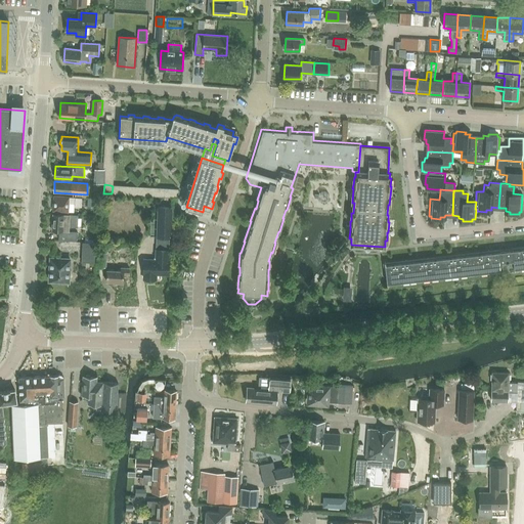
[(82,198),(54,195),(53,210),(69,211),(69,203),(75,203),(75,206),(81,206),(82,198)]
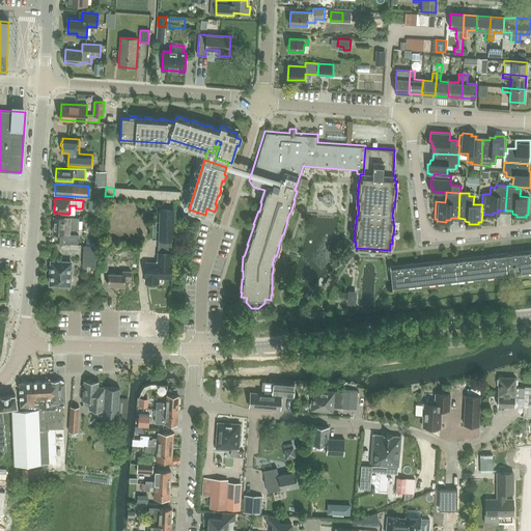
[(160,210),(159,241),(173,241),(174,210),(160,210)]
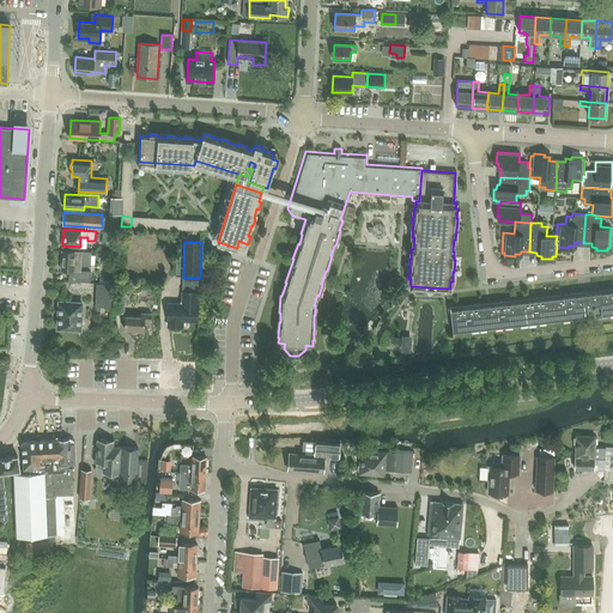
[(62,250),(61,269),(70,269),(68,280),(79,281),(90,281),(91,271),(80,269),(82,265),(90,266),(91,253),(62,250)]
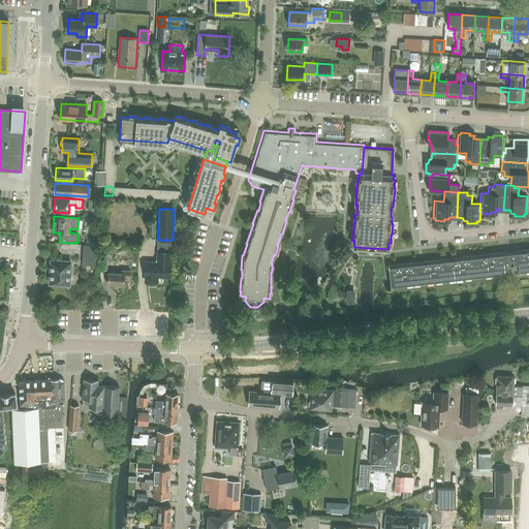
[(83,265),(95,265),(96,245),(84,244),(83,265)]
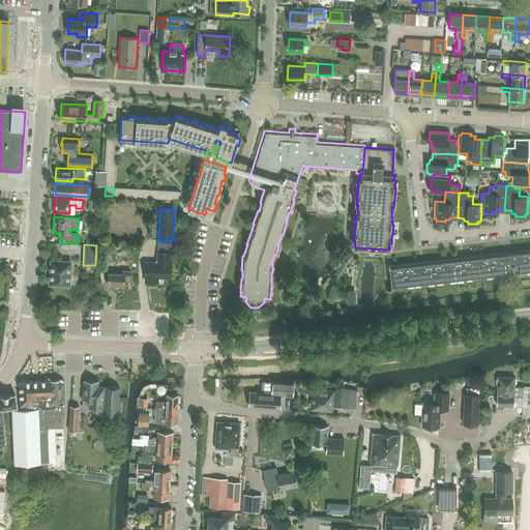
[(529,251),(518,253),(520,269),(526,268),(526,270),(529,269),(529,251)]
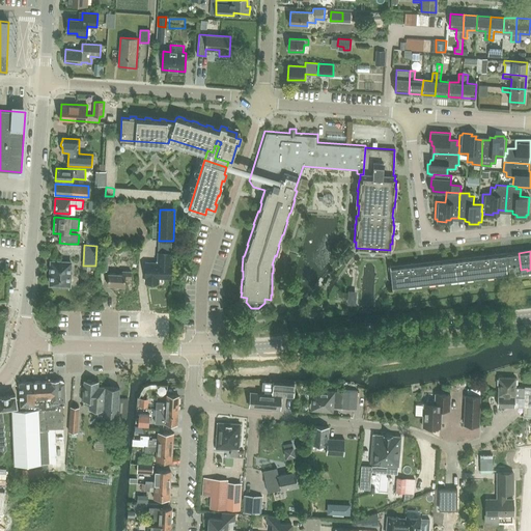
[(146,262),(145,277),(146,277),(146,282),(159,282),(159,277),(170,278),(171,253),(159,252),(158,262),(146,262)]
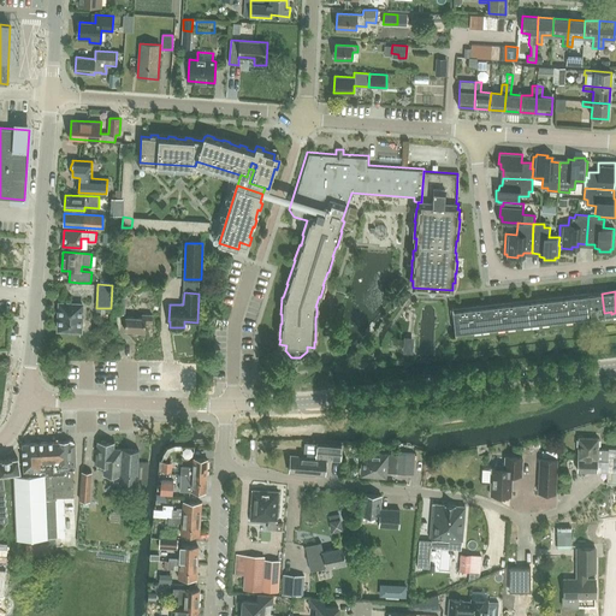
[(588,295),(591,314),(604,313),(602,294),(588,295)]
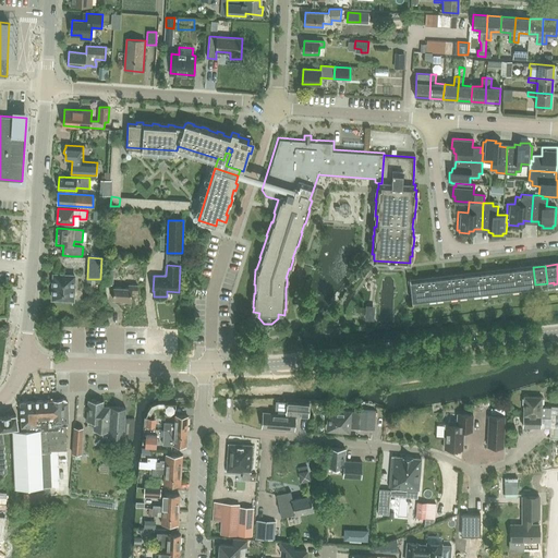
[(518,269),(520,289),(535,288),(535,284),(533,267),(518,269)]
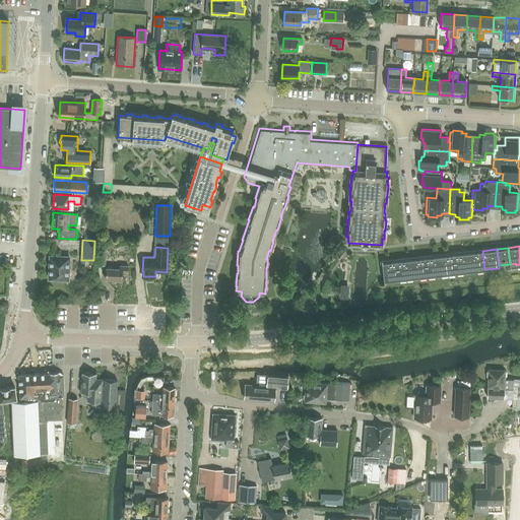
[(96,264),(106,265),(106,251),(98,250),(96,264)]
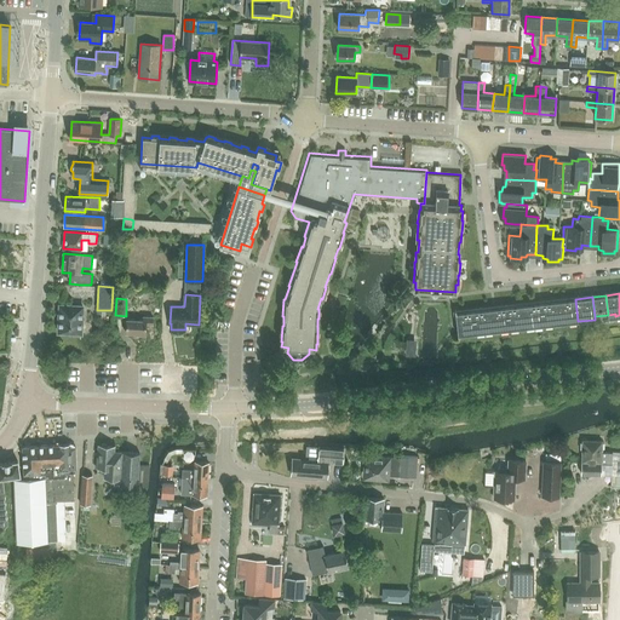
[(575,299),(557,302),(560,321),(567,320),(568,322),(578,321),(575,299)]
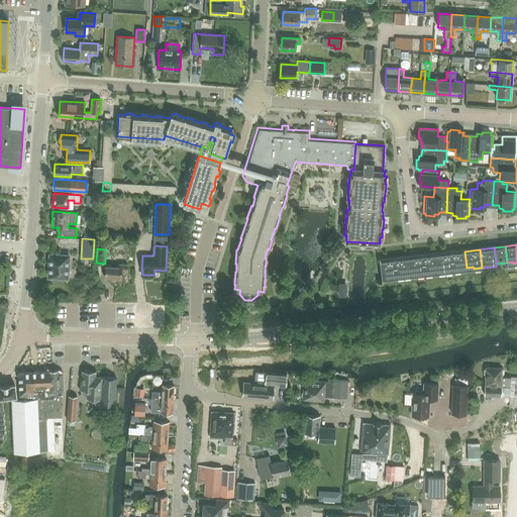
[(464,251),(450,252),(452,271),(461,271),(460,269),(467,268),(464,251)]
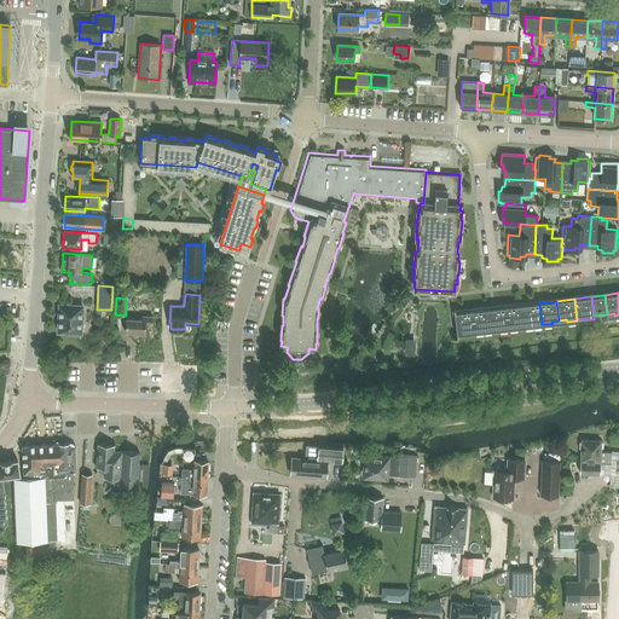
[(539,302),(522,305),(525,324),(532,323),(532,325),(542,324),(539,302)]
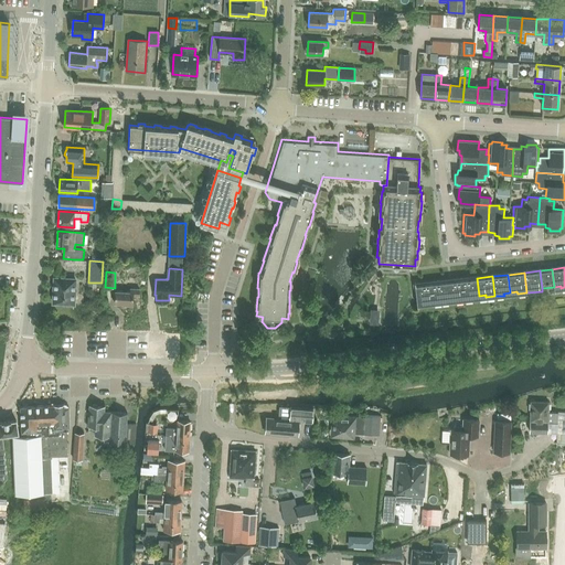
[(56,302),(56,306),(63,306),(64,304),(74,304),(75,294),(76,294),(76,284),(75,284),(75,279),(54,278),(53,302),(56,302)]
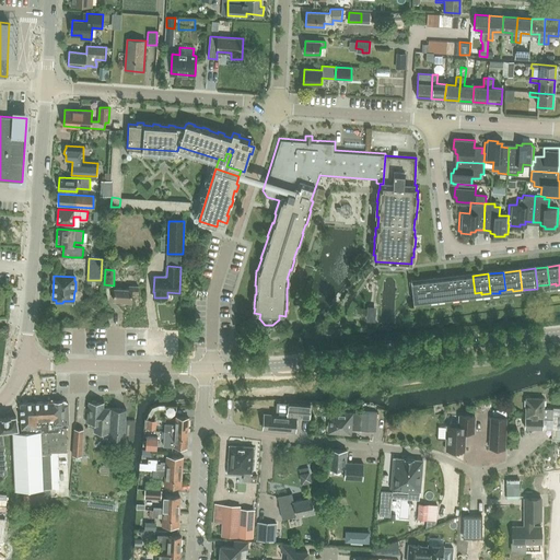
[(473,276),(457,277),(459,298),(468,296),(468,294),(475,293),(473,276)]
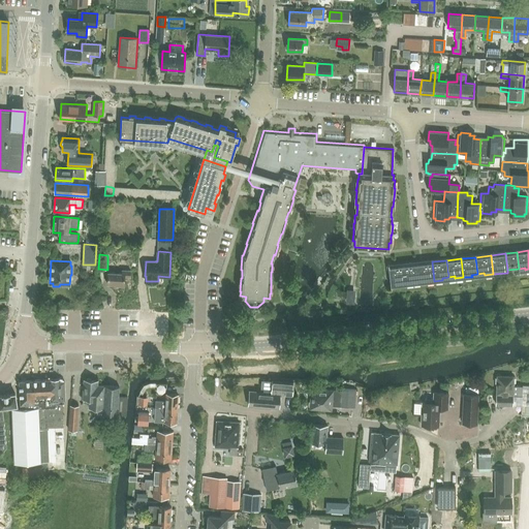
[(432,261),(417,263),(419,280),(426,280),(426,282),(434,281),(432,261)]
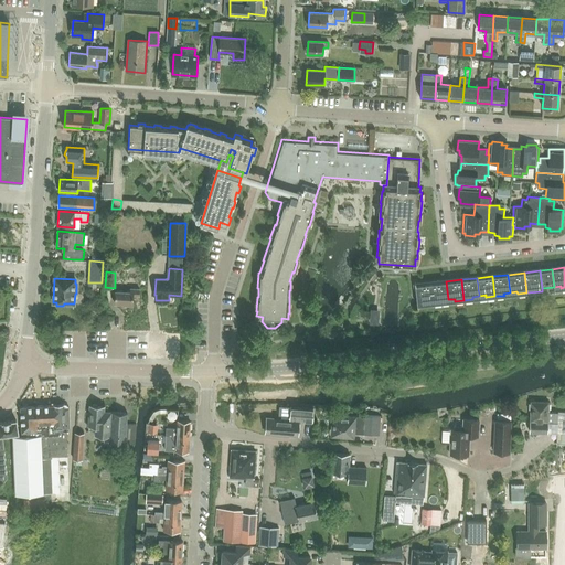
[(446,281),(430,283),(433,304),(441,302),(441,300),(448,299),(446,281)]
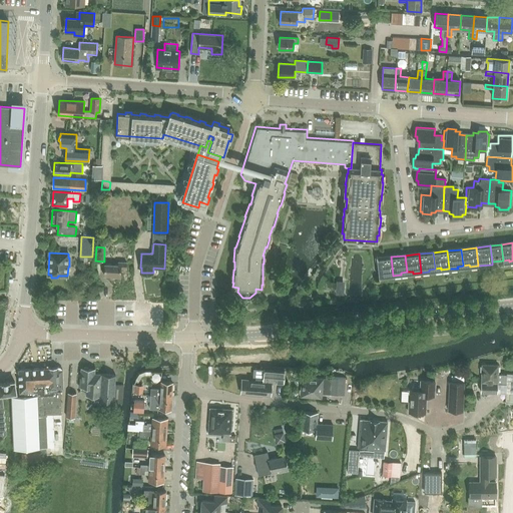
[(391,257),(377,259),(379,275),(384,275),(385,277),(393,276),(391,257)]
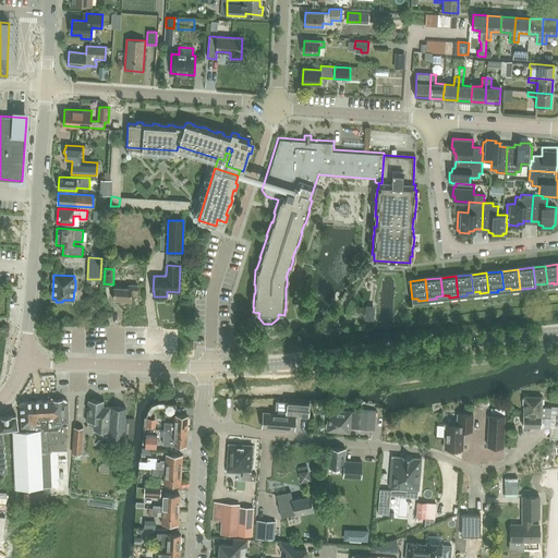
[(121,300),(121,301),(131,302),(132,291),(137,292),(137,286),(129,284),(129,289),(113,288),(112,300),(121,300)]
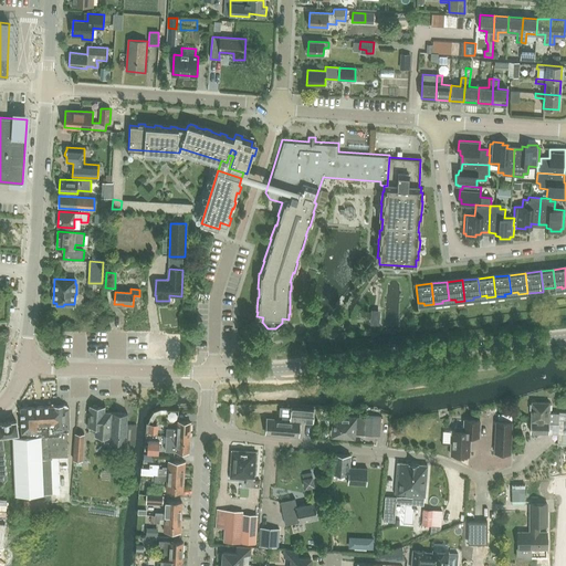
[(549,402),(531,401),(531,432),(548,433),(548,426),(558,426),(559,413),(559,412),(548,411),(549,402)]
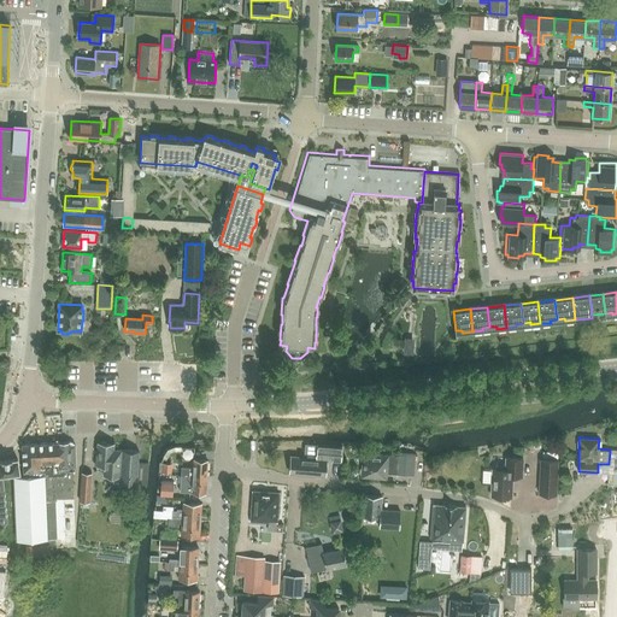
[(63,442),(59,442),(59,468),(68,468),(76,466),(75,445),(72,441),(63,442)]
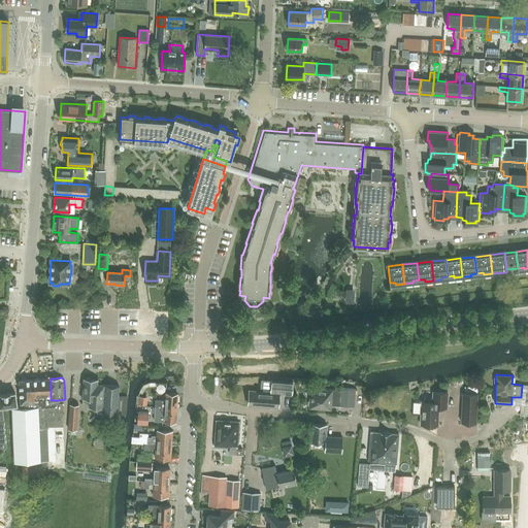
[(21,408),(12,408),(14,461),(48,460),(57,460),(55,425),(63,425),(63,415),(62,402),(59,403),(58,400),(51,400),(51,378),(20,380),(20,393),(21,408)]
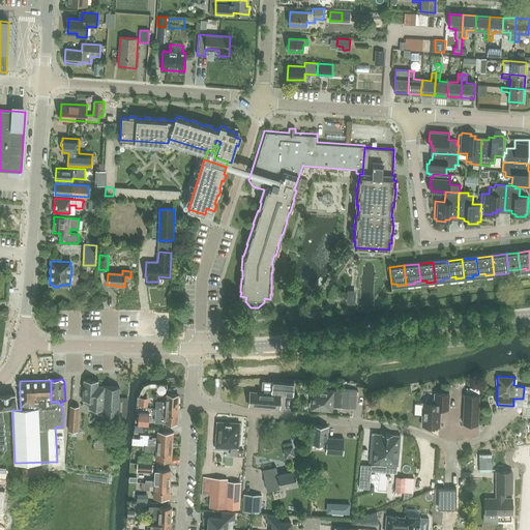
[(82,400),(82,401),(90,401),(89,409),(104,410),(104,415),(126,417),(127,399),(119,398),(119,387),(98,386),(98,381),(84,380),(83,400),(82,400)]
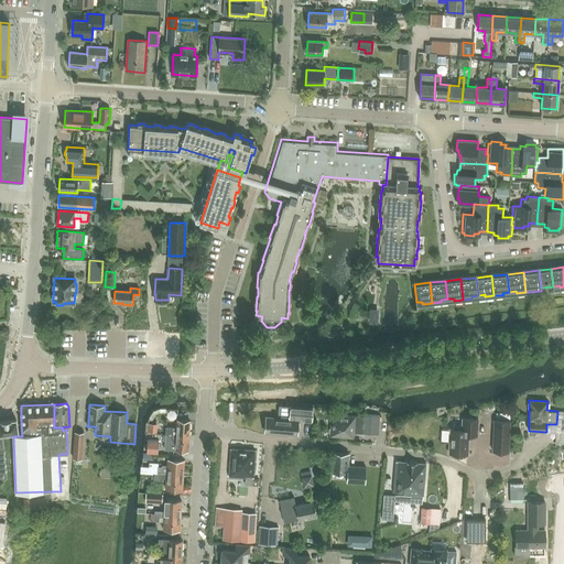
[(264,421),(264,424),(266,425),(264,432),(274,432),(274,434),(289,435),(289,434),(297,435),(299,420),(312,421),(314,408),(290,405),(289,419),(267,418),(266,419),(264,421)]
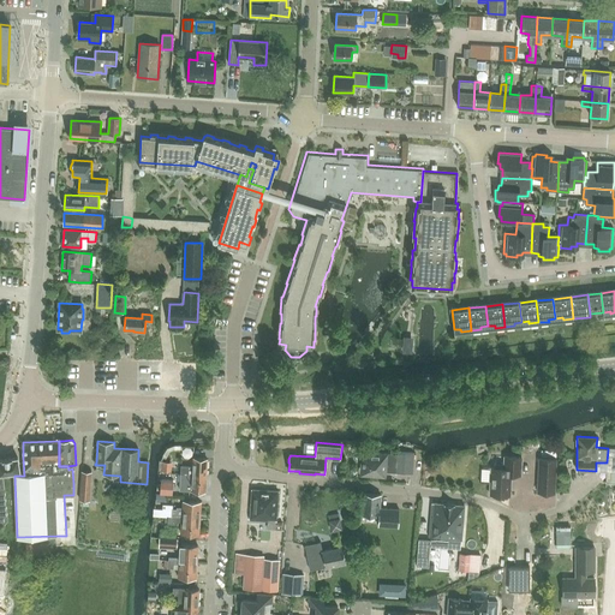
[(413,463),(413,454),(413,453),(395,452),(395,454),(362,452),(359,476),(386,477),(386,471),(412,472),(413,463)]
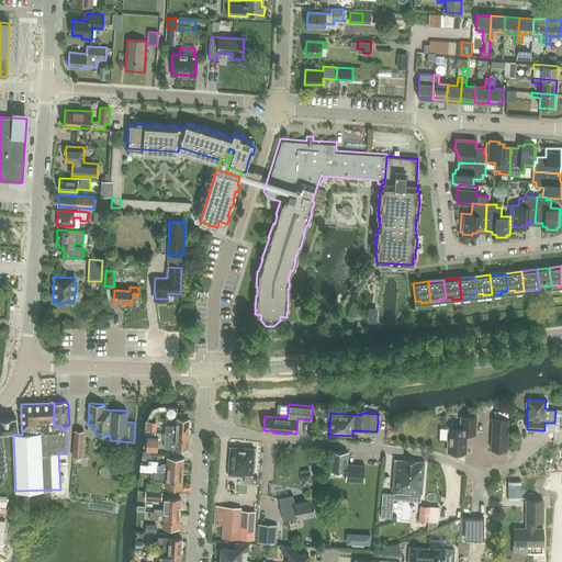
[(448,451),(452,451),(454,454),(459,454),(461,452),(465,452),(467,434),(475,434),(476,418),(461,417),(461,423),(453,423),(451,425),(451,427),(449,427),(448,451)]
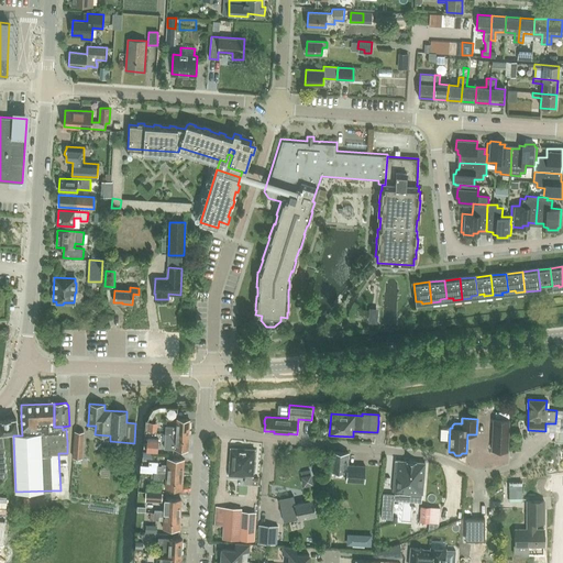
[(17,419),(0,420),(0,432),(4,433),(18,431),(17,419)]
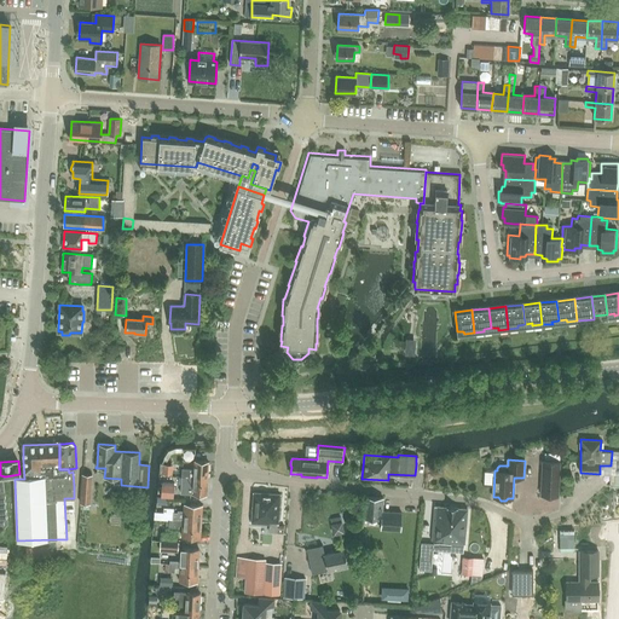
[(183,468),(181,476),(207,478),(208,462),(195,461),(194,469),(183,468)]
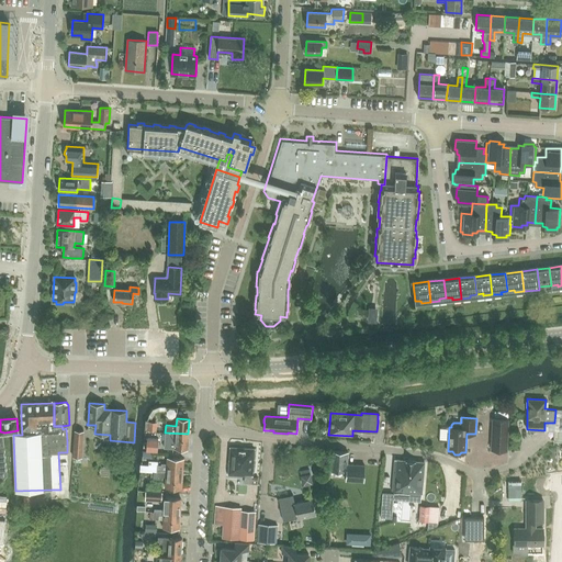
[(491,449),(506,450),(508,419),(493,418),(491,449)]
